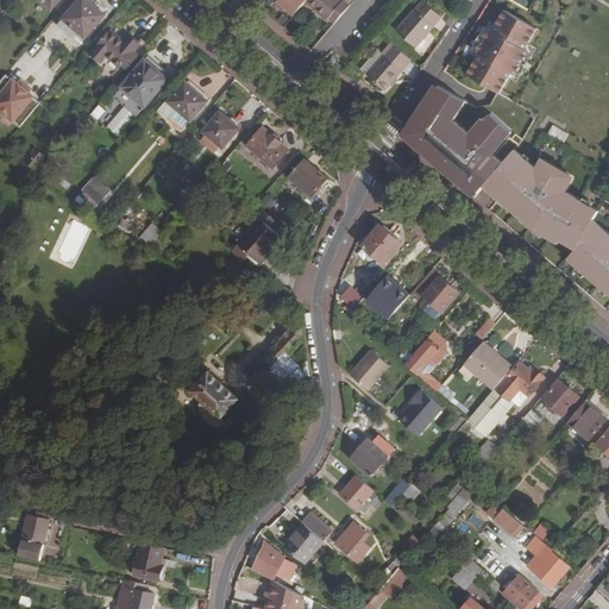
[(106,16),(88,0),(80,0),(63,19),(86,38),(106,16)]
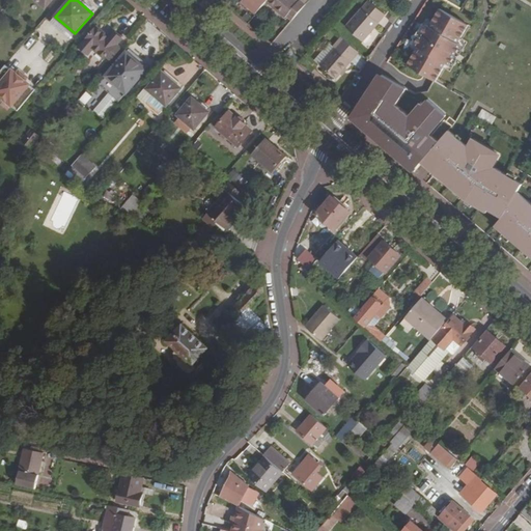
[(242,0),(242,1),(256,14),(267,2),(268,0),(242,0)]
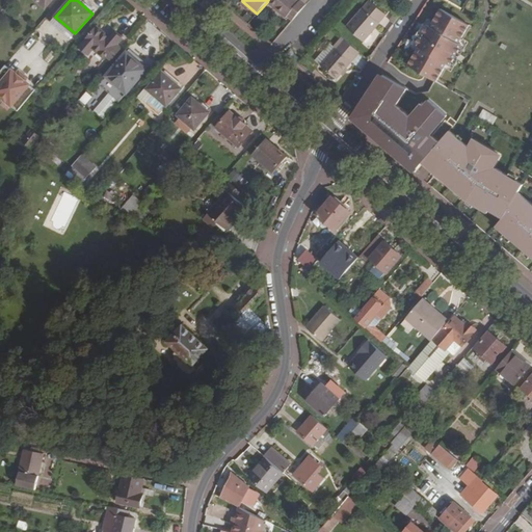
[(299,2),(296,0),(268,0),(267,2),(286,18),(288,17),(293,21),(307,4),(300,0),(299,2)]
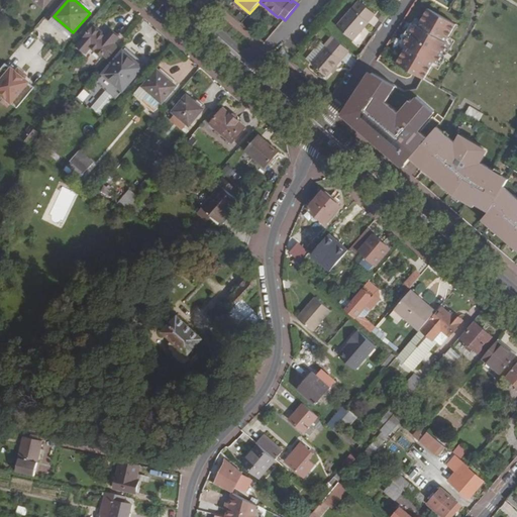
[(376,14),(359,0),(352,8),(336,26),(353,41),(369,23),(369,22),(376,14)]
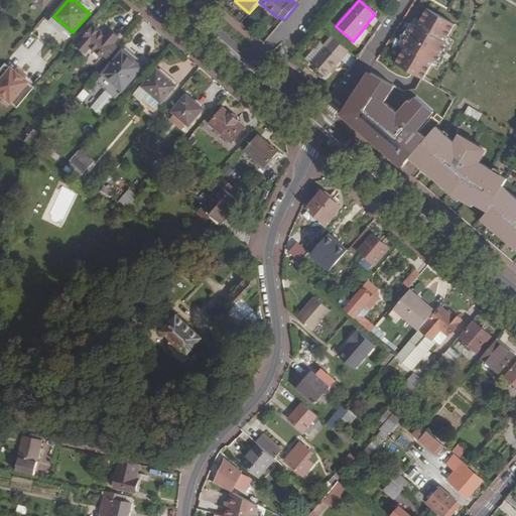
[(405,46),(395,63),(422,79),(432,61),(435,63),(447,43),(443,41),(454,24),(426,9),(416,26),(413,24),(402,44),(405,46)]
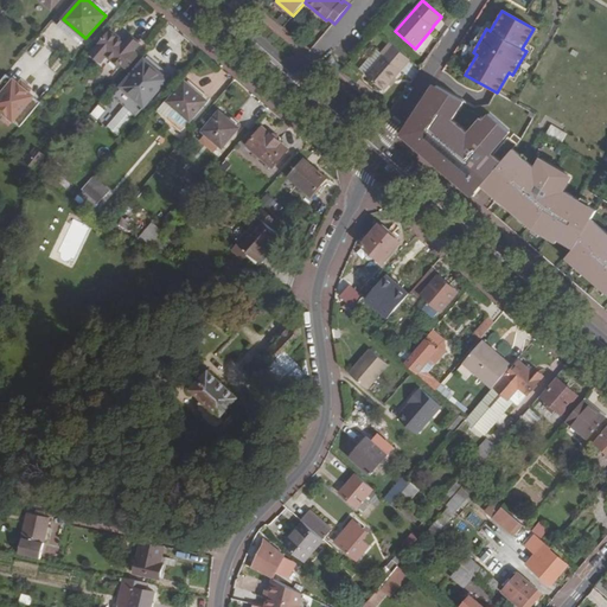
[(63,19),(58,25),(81,44),(85,38),(63,19)]
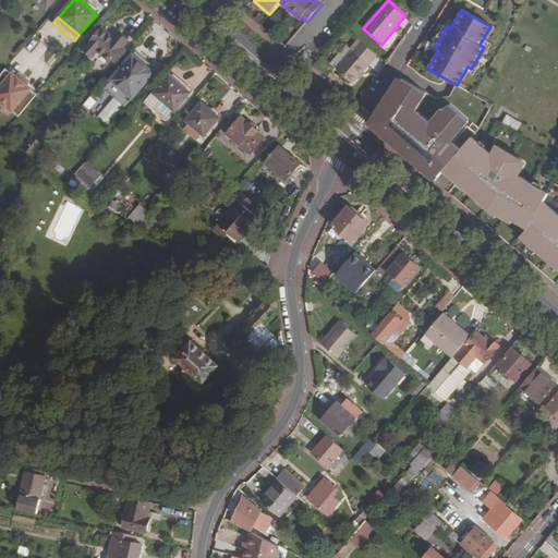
[(114,38),(102,28),(84,49),(93,58),(98,51),(110,62),(123,46),(123,45),(128,40),(120,33),(114,38)]
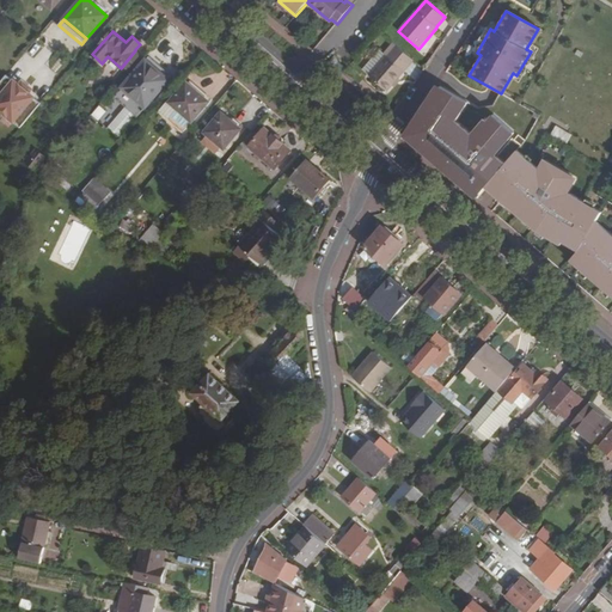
[(414,60),(393,42),(384,54),(386,55),(369,75),(368,75),(387,91),(392,86),(398,78),(414,60)]
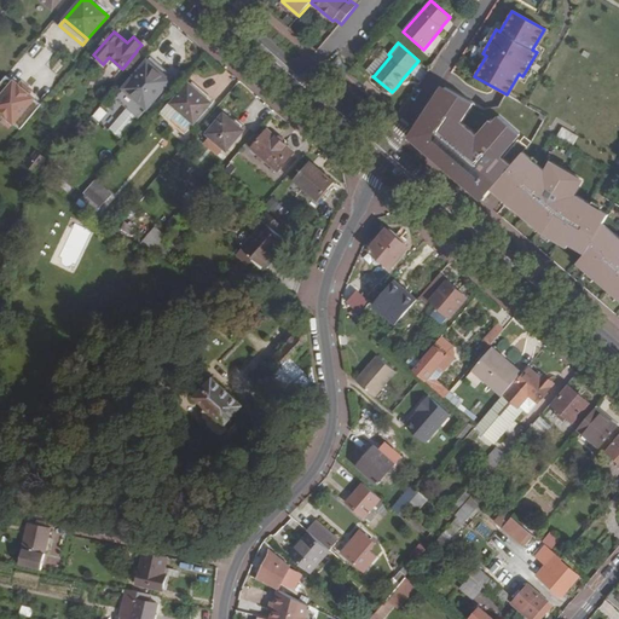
[(122,69),(127,74),(143,55),(137,51),(122,69)]
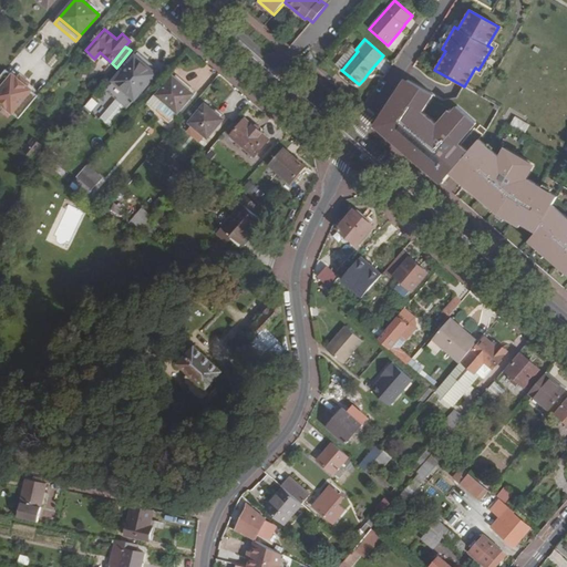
[(356,50),(351,47),(336,64),(342,70),(358,51),(356,50)]
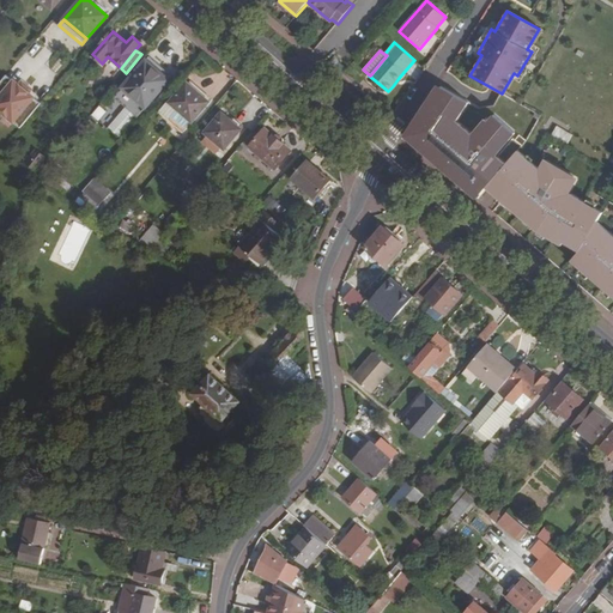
[(146,60),(115,97),(138,117),(170,80),(146,60)]
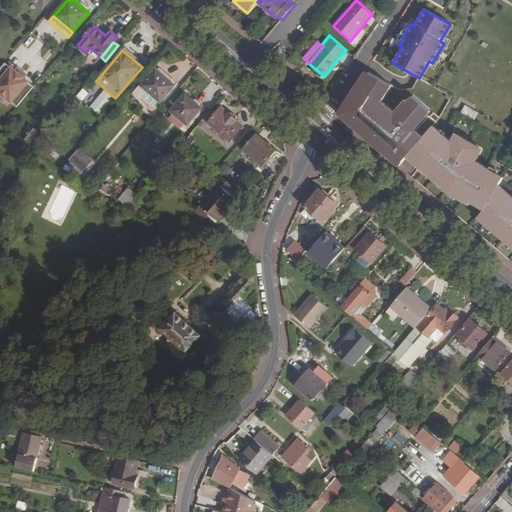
[(0,68),(0,89),(18,105),(36,84),(7,60),(0,68)]
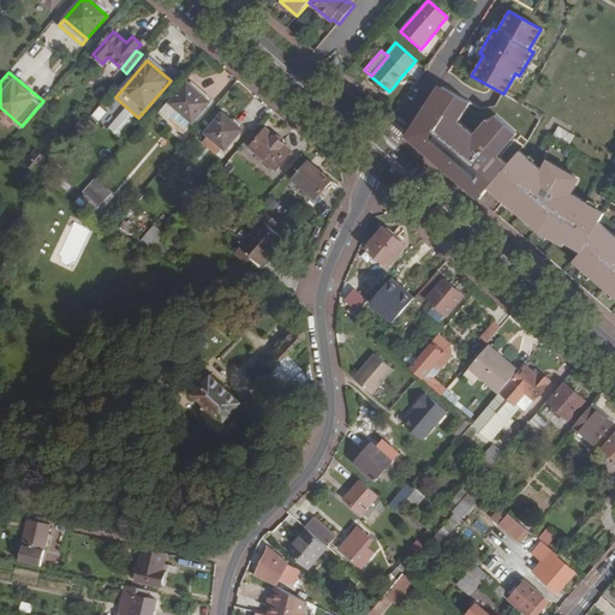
[(356,81),(346,73),(342,77),(353,85),(356,81)]
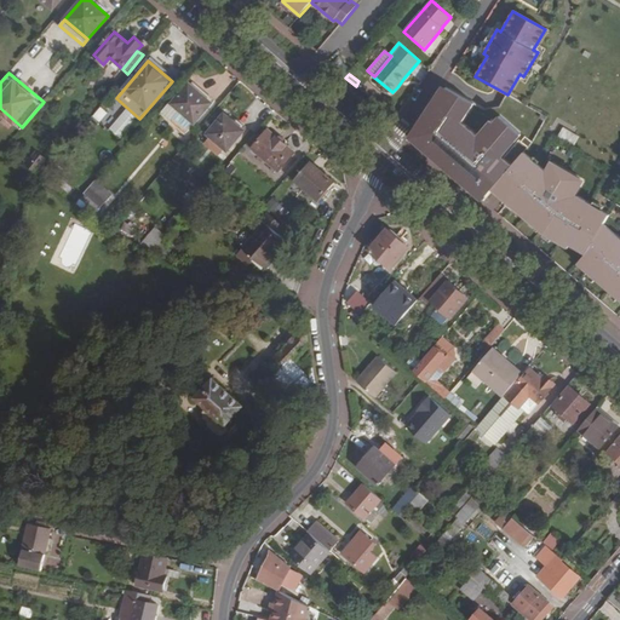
[(437,81),(400,137),(476,197),(484,187),(518,150),(507,141),(517,128),(494,108),(471,128),(458,115),(469,99),(437,81)]
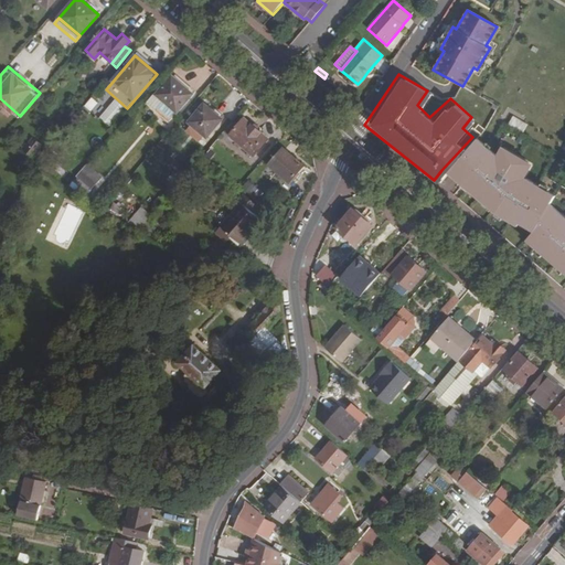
[(193,94),(172,76),(149,104),(170,121),(193,94)]
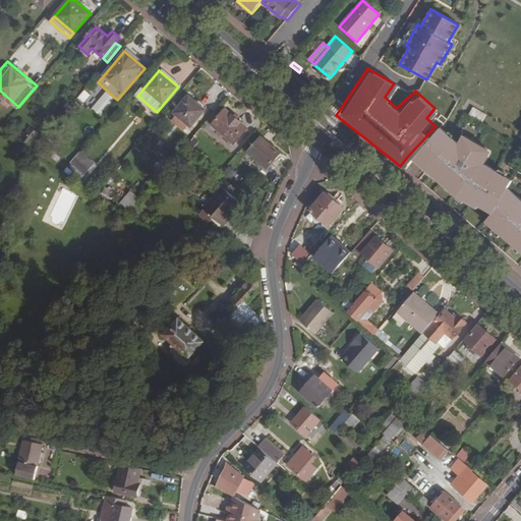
[(80,98),(88,103),(94,95),(85,90),(80,98)]
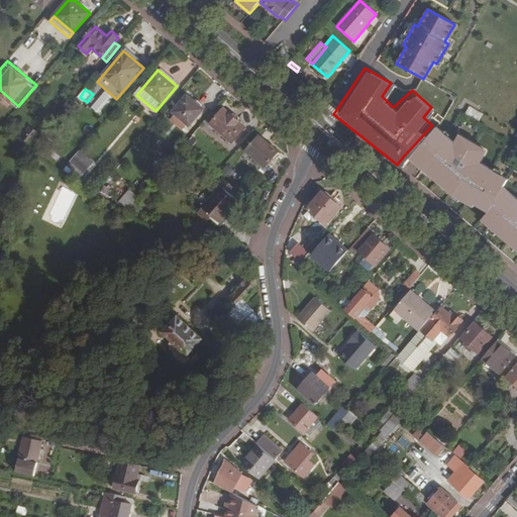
[(204,109),(187,95),(173,111),(176,114),(187,123),(190,126),(204,109)]
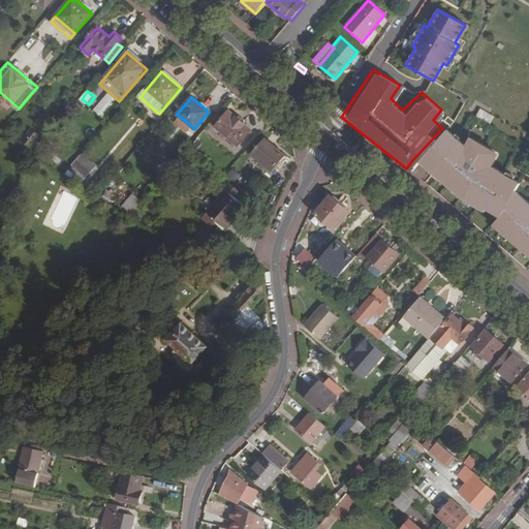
[(478,107),(473,117),(488,124),(493,116),(478,107)]
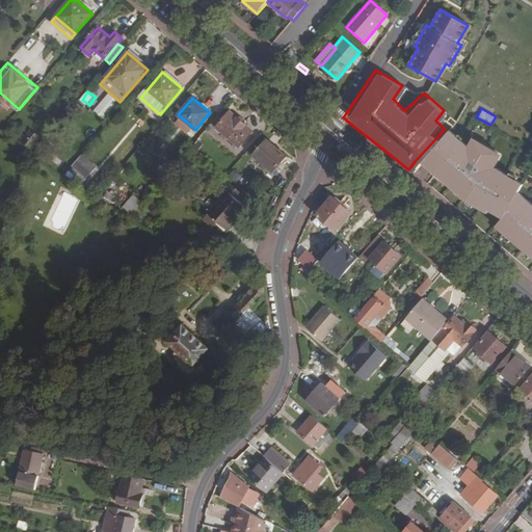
[(231,111),(216,128),(238,148),(253,131),(246,125),(249,122),(239,113),(237,116),(231,111)]
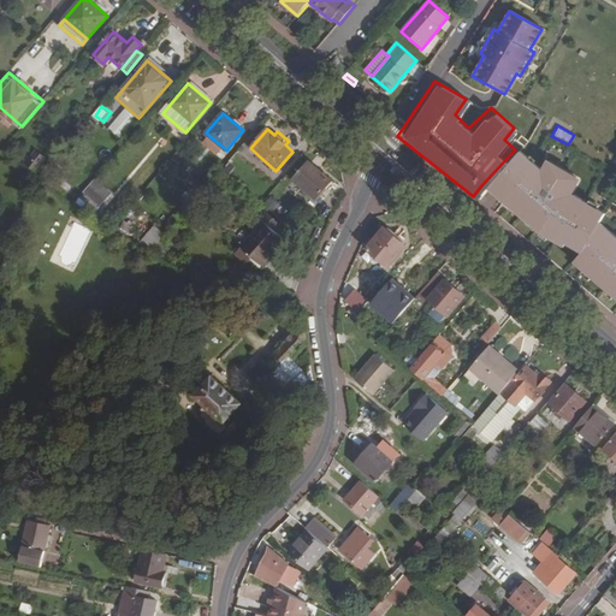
[(223,147),(209,136),(203,143),(217,154),(223,147)]
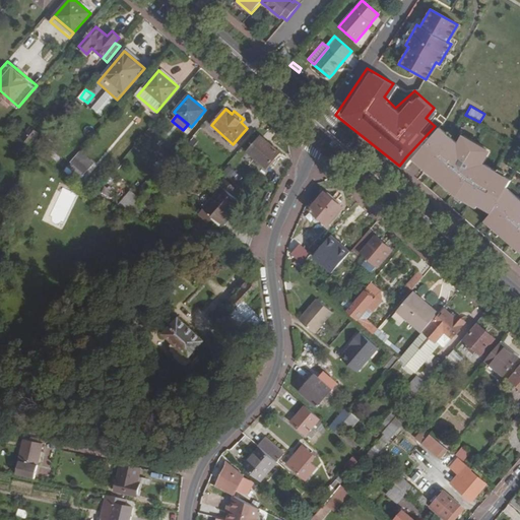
[(485,211),(503,185),(507,178),(480,160),(488,147),(458,132),(452,140),(435,126),(406,156),(450,194),(471,207),(472,204),(485,211)]
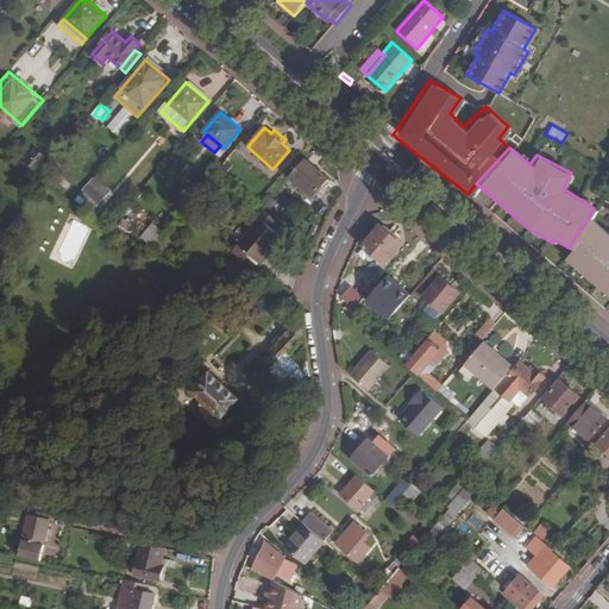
[(45,156),(36,149),(26,162),(35,169),(45,156)]
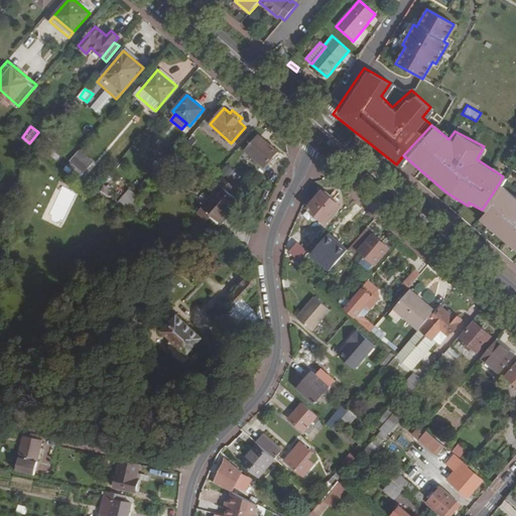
[(259,135),(246,150),(268,169),(280,153),(259,135)]
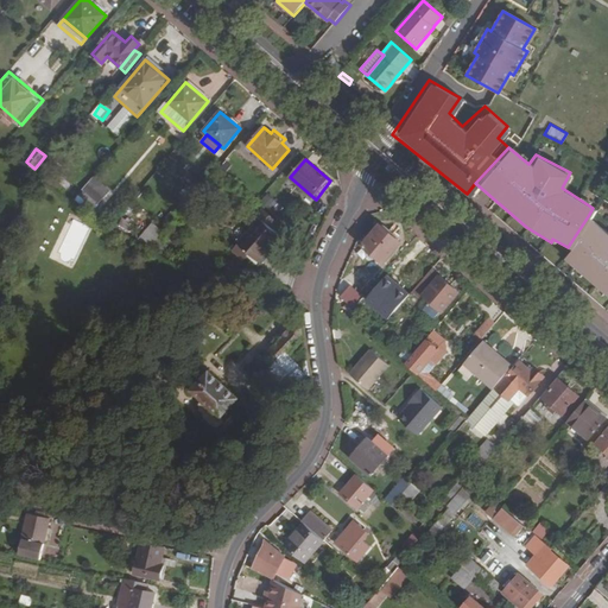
[(96,210),(113,190),(95,176),(78,197),(96,210)]
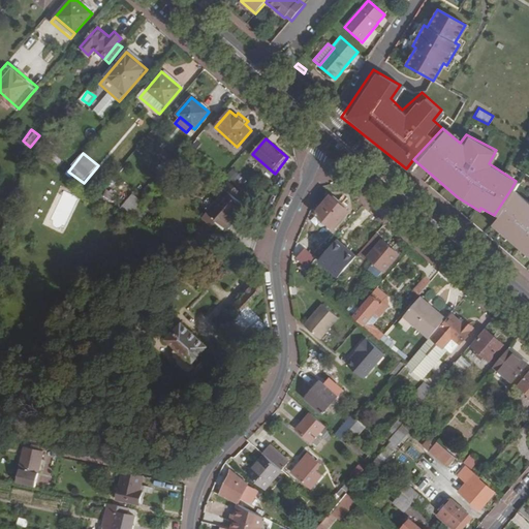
[(528,258),(528,203),(511,188),(499,207),(494,215),(487,223),(528,258)]
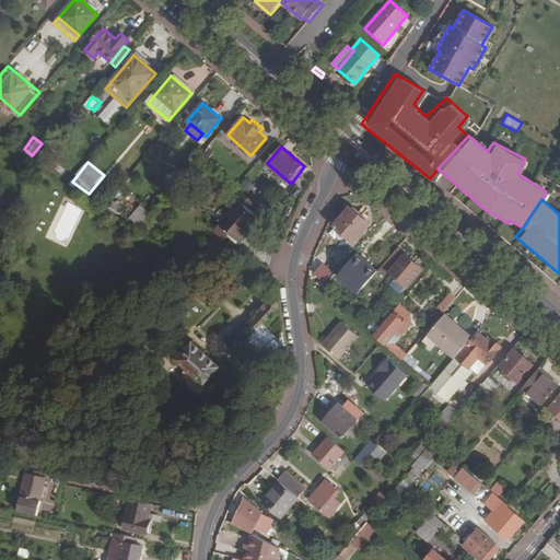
[(259,217),(240,200),(219,224),(238,241),(259,217)]
